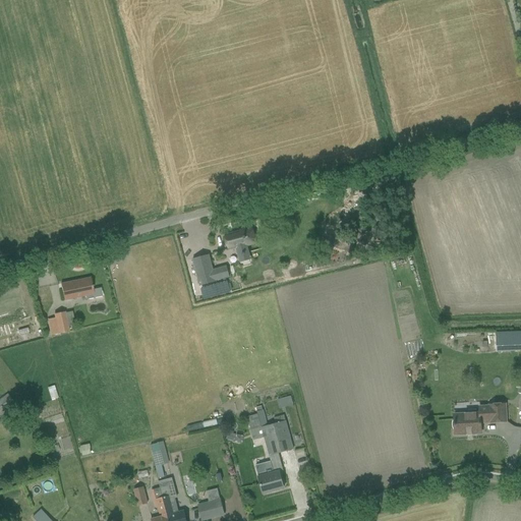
[(239,231),(225,235),(226,239),(225,239),(228,251),(236,249),(237,254),(248,251),(247,247),(257,244),(252,226),(239,229),(239,231)]
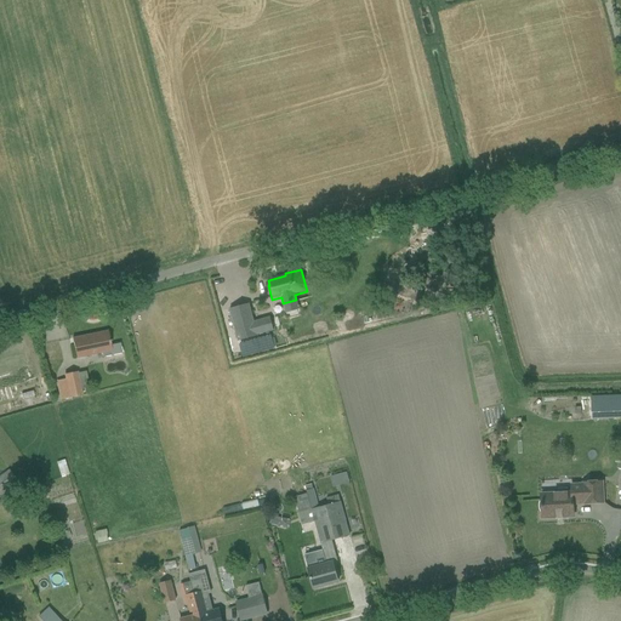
[(238,341),(258,336),(257,335),(274,331),(269,318),(254,322),(249,303),(229,309),(238,341)]
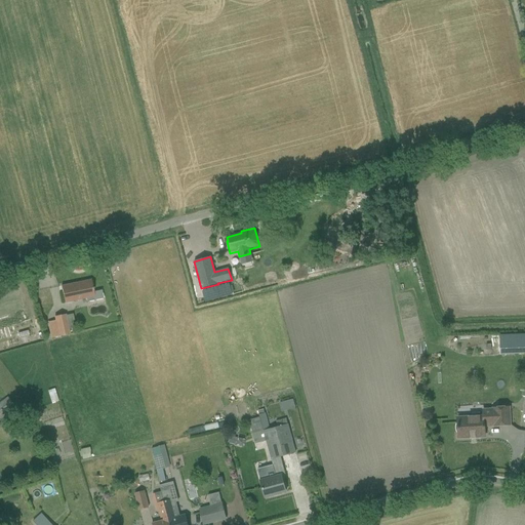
[(91,280),(62,286),(64,296),(65,303),(86,298),(87,301),(95,300),(104,298),(102,290),(93,291),(93,290),(91,280)]
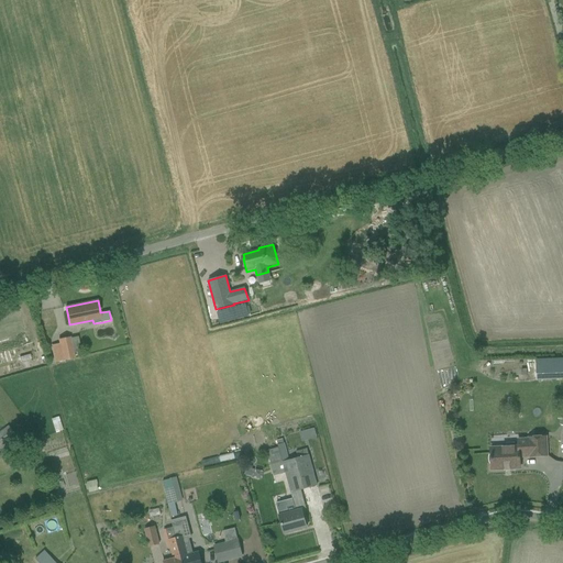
[(58,340),(63,361),(75,359),(70,338),(58,340)]
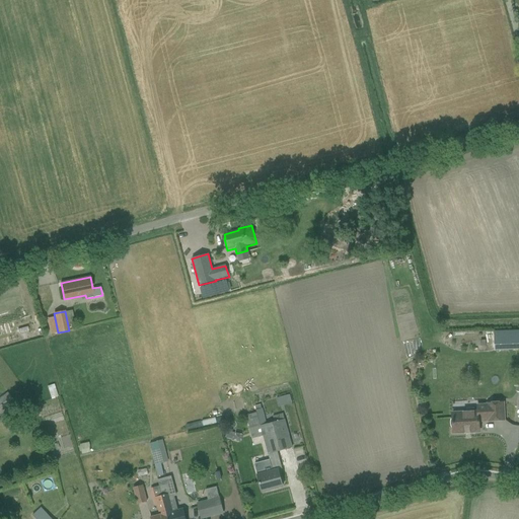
[(518,330),(494,331),(495,351),(518,350),(518,330)]
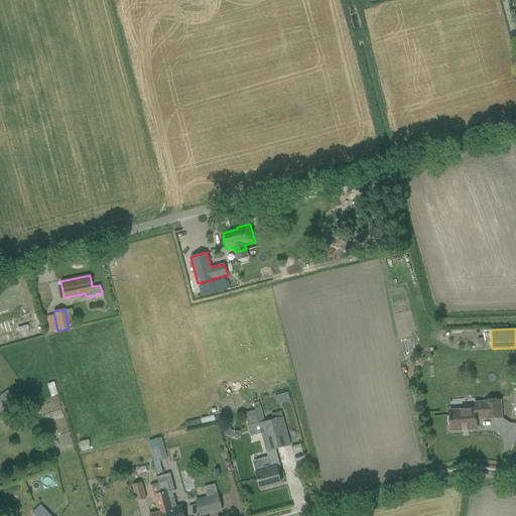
[(48,383),(51,395),(57,394),(54,382),(48,383)]
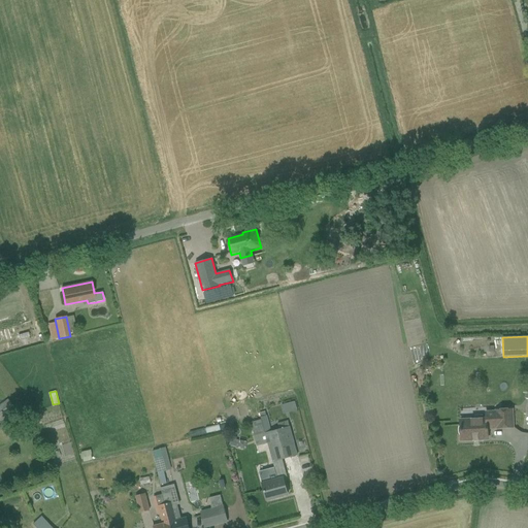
[(0,404),(0,423),(1,425),(9,418),(11,421),(18,417),(15,414),(17,413),(7,399),(0,404)]
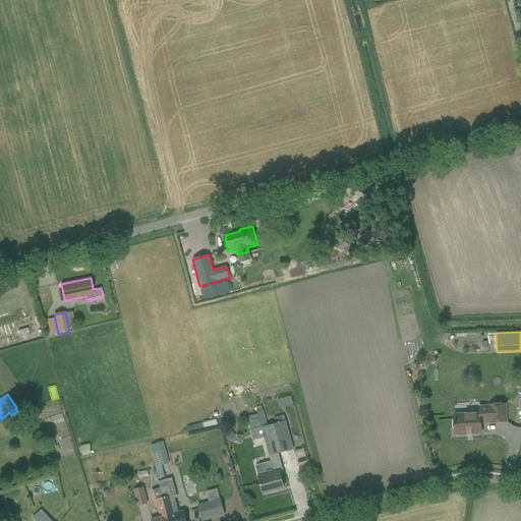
[(280,408),(294,405),(292,396),(279,399),(280,408)]
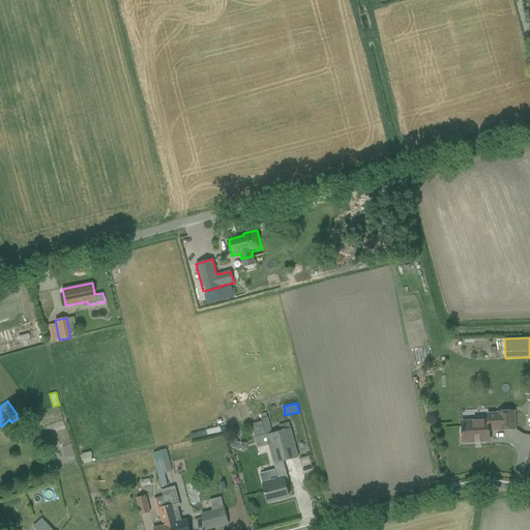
[(462,422),(463,442),(490,441),(489,428),(499,428),(499,430),(514,429),(513,411),(504,412),(504,413),(488,414),(488,421),(462,422)]
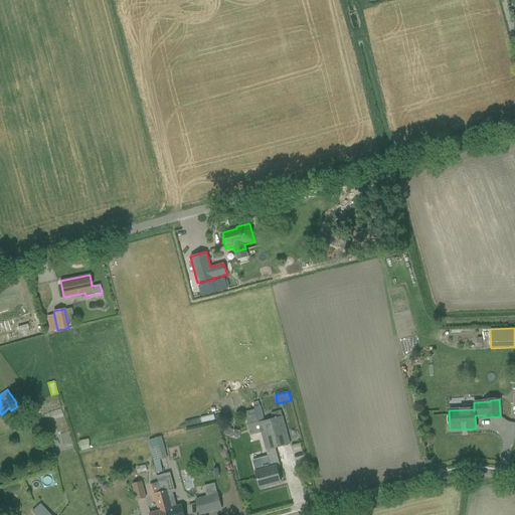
[(35,406),(26,409),(28,416),(37,412),(35,406)]
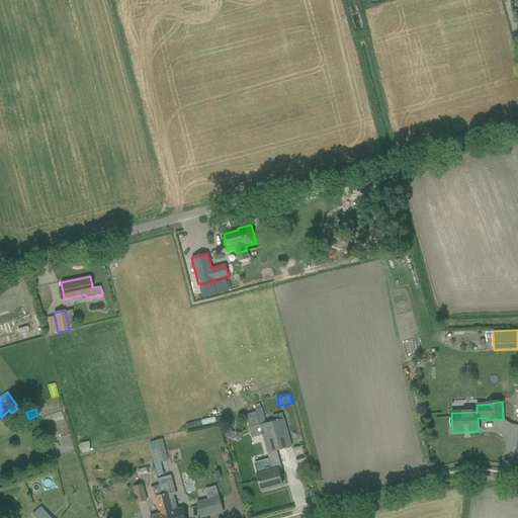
[(256,412),(245,415),(246,416),(249,428),(252,438),(263,435),(267,453),(269,452),(277,450),(291,446),(284,419),(283,419),(282,413),(272,416),(274,422),(269,423),(266,424),(260,425),(256,412)]
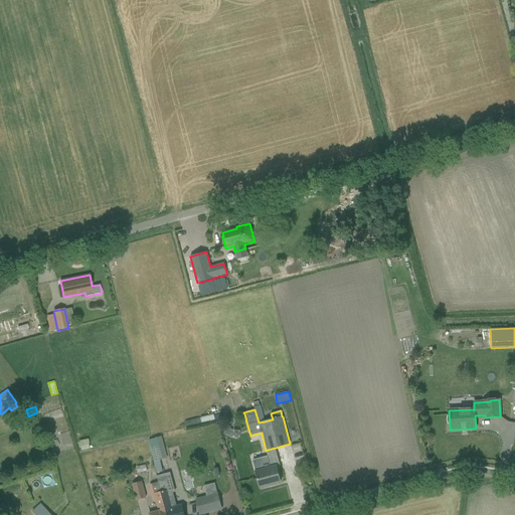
[(225,427),(223,435),(231,437),(232,430),(225,427)]
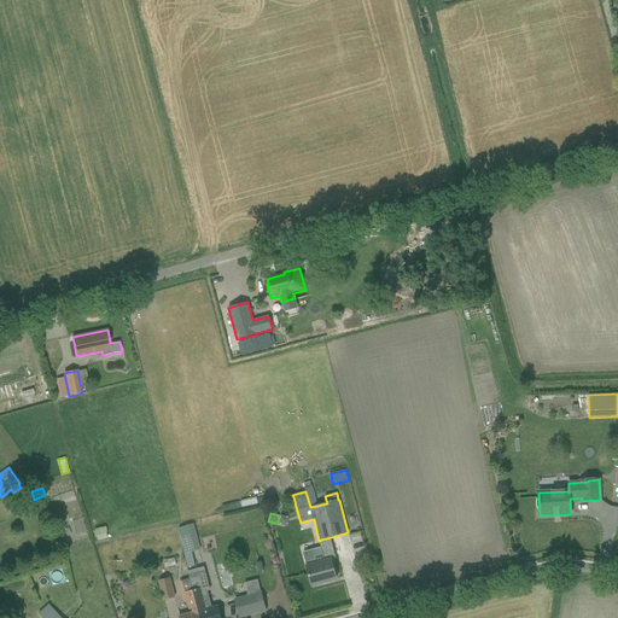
[(188,525),(178,528),(184,552),(191,549),(194,548),(188,525)]
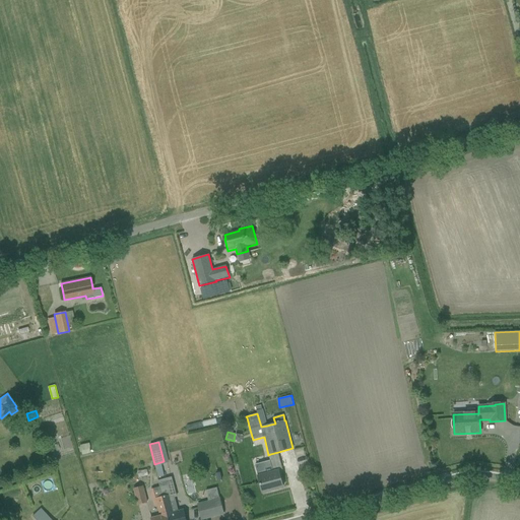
[(89,444),(81,445),(82,454),(91,453),(89,444)]
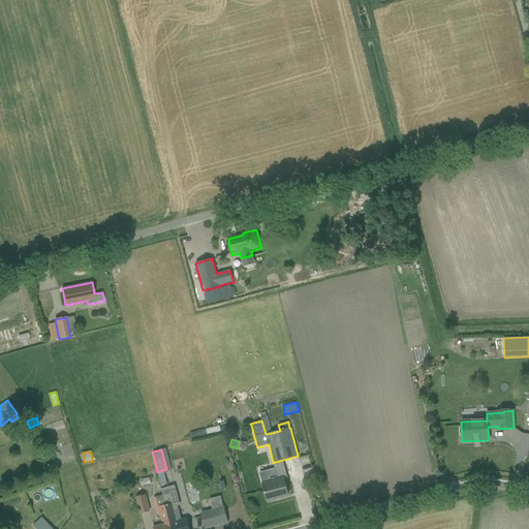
[(276,472),(260,476),(262,485),(265,492),(268,501),(288,496),(287,494),(289,494),(289,492),(288,488),(287,487),(286,488),(283,479),(287,478),(283,460),(275,462),(276,468),(275,468),(276,472)]
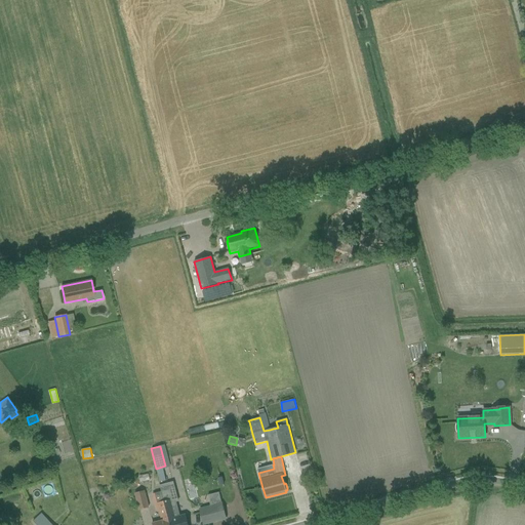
[(121,476),(122,483),(131,481),(129,474),(121,476)]
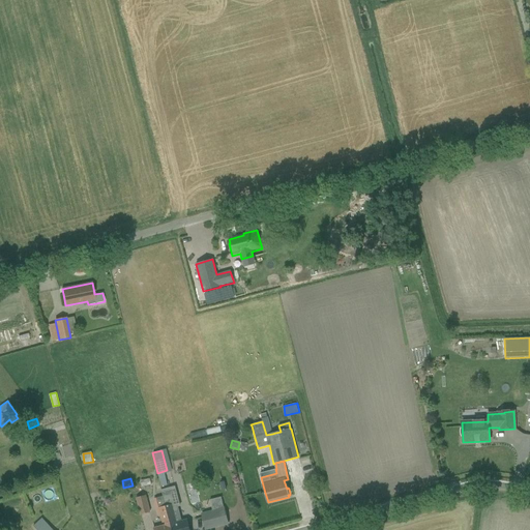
[(175,487),(162,490),(163,496),(164,496),(166,505),(172,529),(189,529),(187,519),(175,523),(174,520),(176,520),(173,508),(180,506),(175,487)]
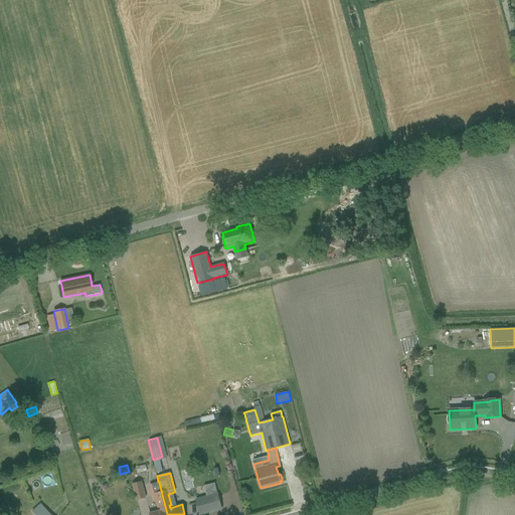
[(133,484),(137,500),(146,498),(142,482),(133,484)]
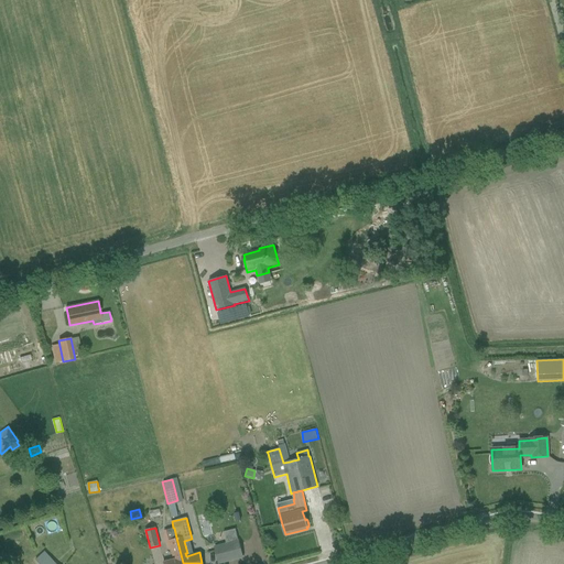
[(163,563),(183,563),(176,538),(174,528),(173,528),(164,531),(169,550),(172,549),(173,556),(175,555),(176,559),(163,562),(163,563)]
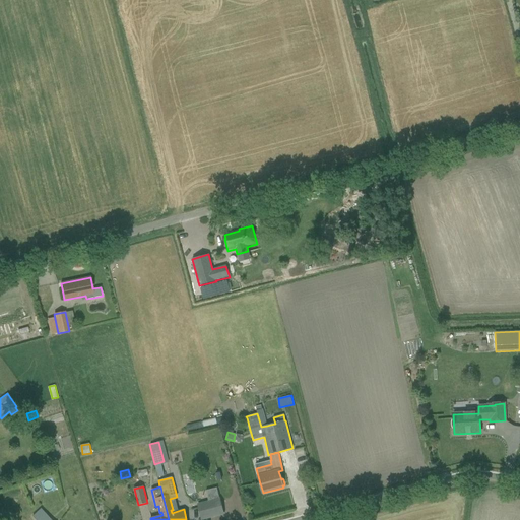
[(219,499),(197,504),(201,519),(223,514),(219,499)]
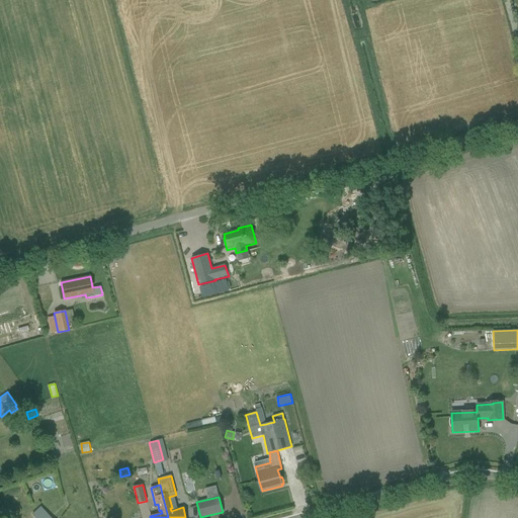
All buildings are outlined.
